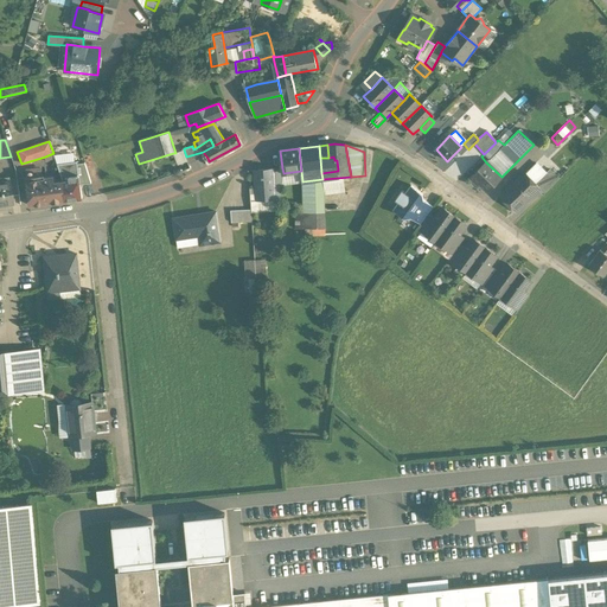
[(186,157),(184,149),(176,153),(173,153),(178,164),(190,160),(191,164),(208,158),(203,152),(186,157)]
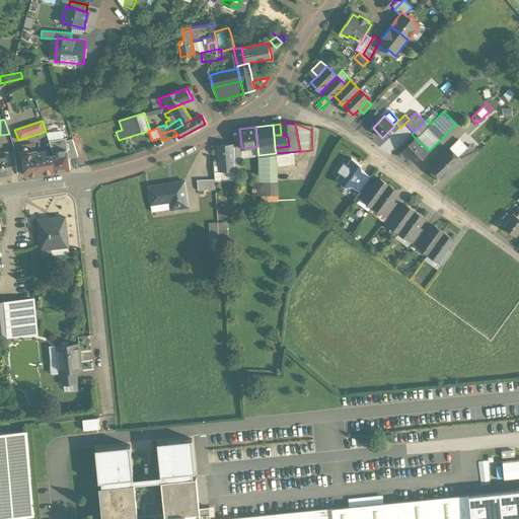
[(49,141),(54,155),(60,154),(59,151),(67,150),(66,140),(66,139),(49,141)]
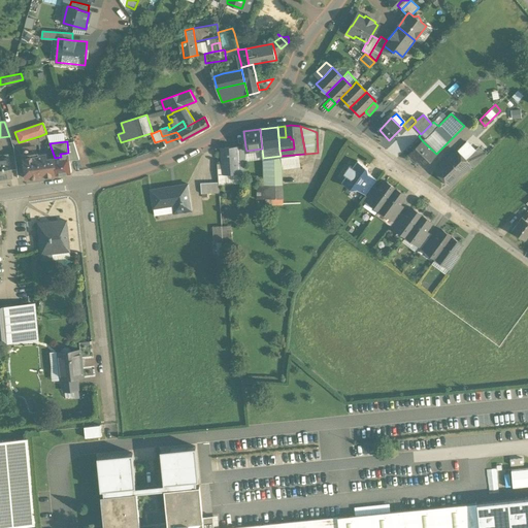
[(423,141),(410,154),(423,166),(436,154),(423,141)]
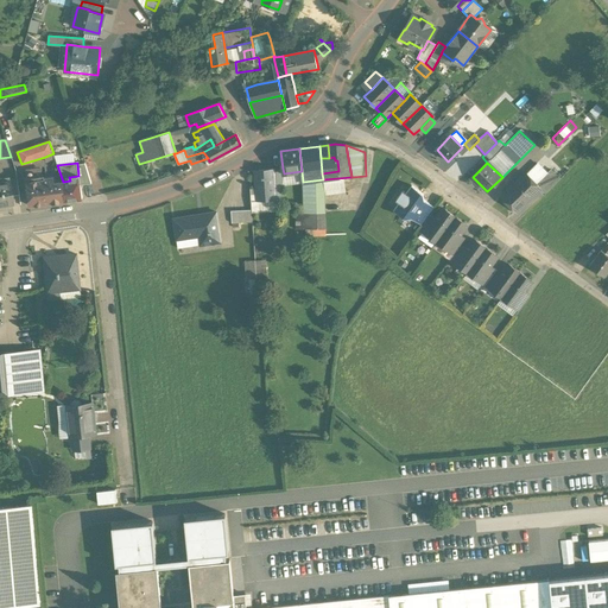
[(84,164),(77,164),(78,176),(80,185),(92,184),(84,164)]
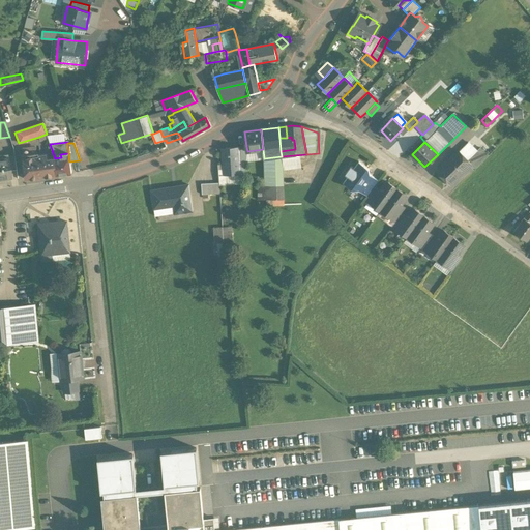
[(468,143),(459,152),(467,160),(476,152),(468,143)]
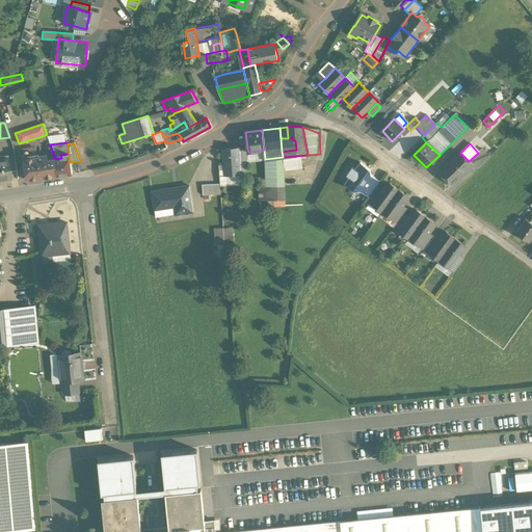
[(247,148),(239,149),(241,167),(242,174),(235,174),(224,175),(224,165),(218,165),(220,184),(220,187),(244,186),(248,152),(247,148)]
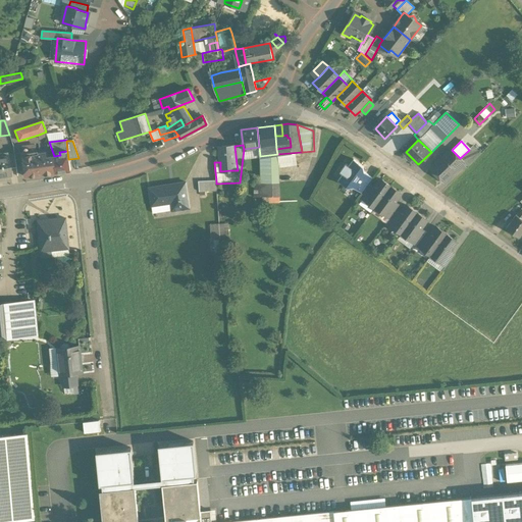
[(235,146),(221,147),(222,153),(219,153),(220,162),(220,171),(230,170),(230,165),(237,164),(235,146)]
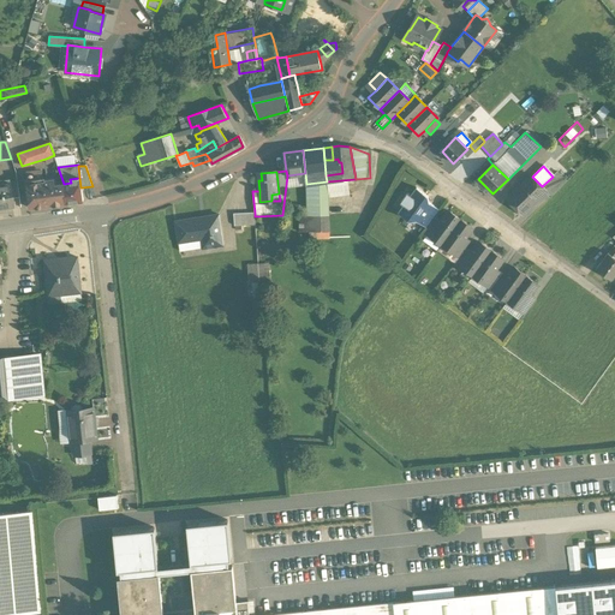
[(553,177),(542,186),(547,191),(545,191),(550,196),(566,181),(557,172),(553,177)]
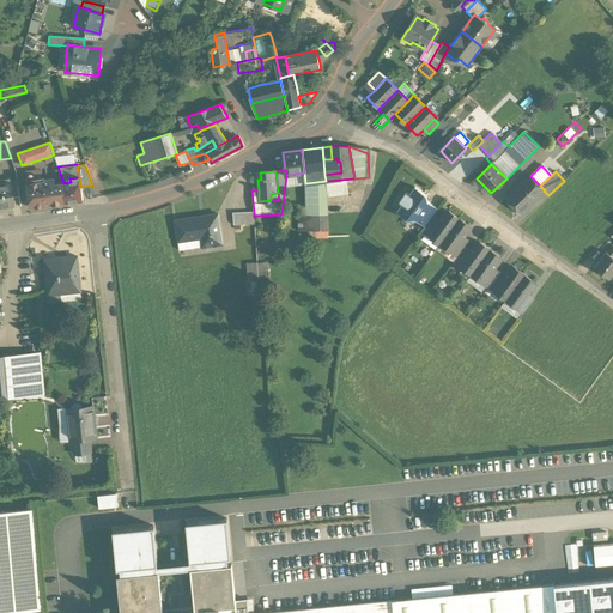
[(530,176),(507,199),(521,213),(544,190),(545,190),(540,186),(530,176)]
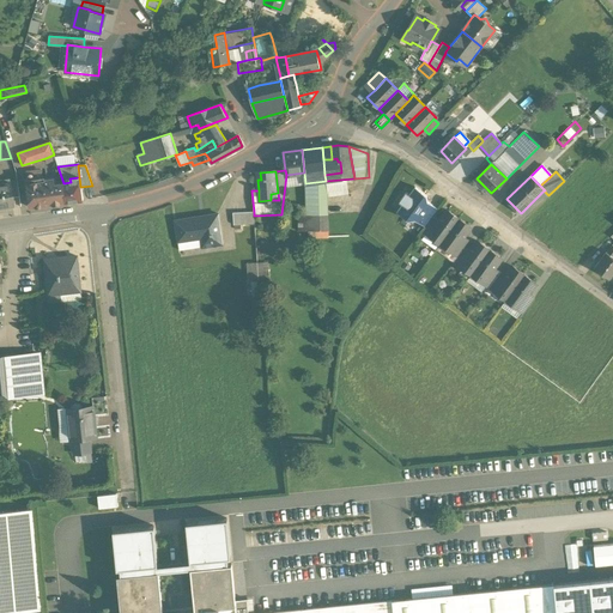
[(42,177),(24,180),(28,207),(50,204),(47,180),(42,180),(42,177)]
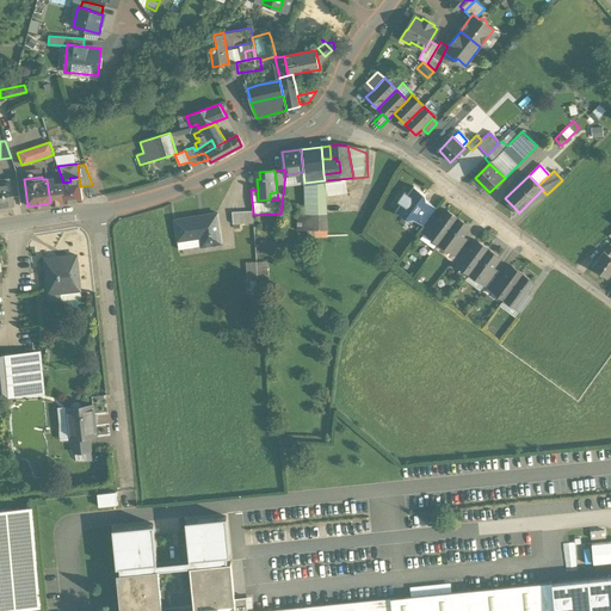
[(79,177),(69,178),(71,181),(63,183),(66,202),(82,199),(80,186),(79,177)]
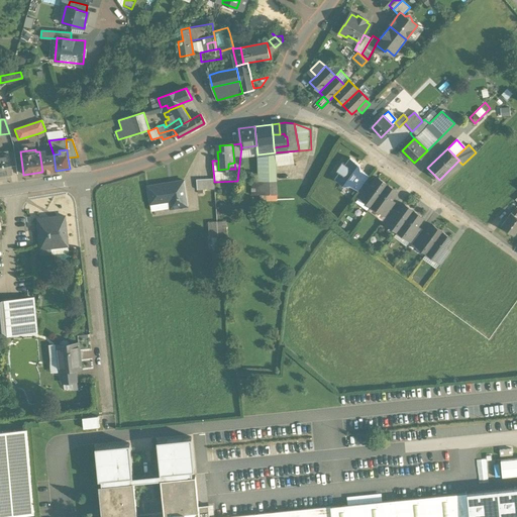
[(54,154),(45,156),(44,150),(39,151),(42,172),(56,171),(54,154)]
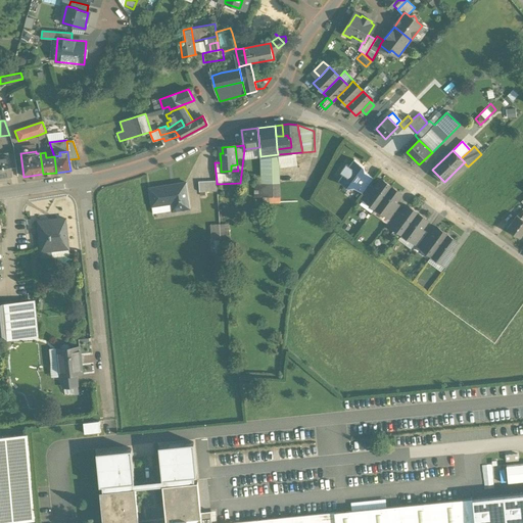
[(281,201),(278,154),(260,156),(265,187),(256,188),(257,204),(281,201)]
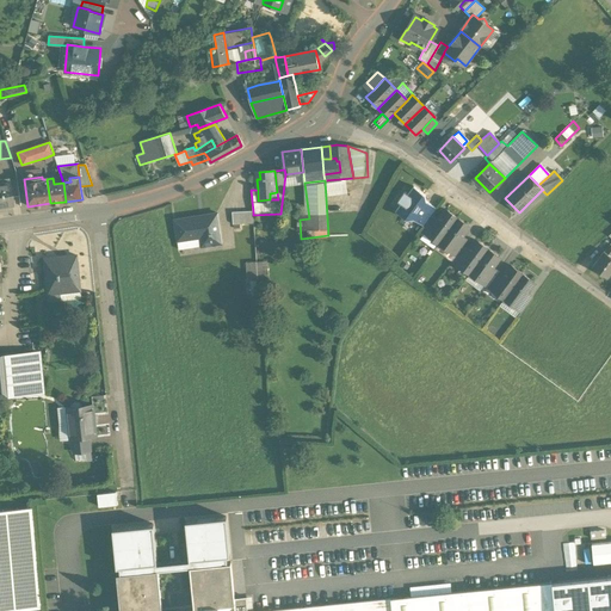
[(8,181),(0,181),(0,204),(12,203),(11,196),(8,181)]
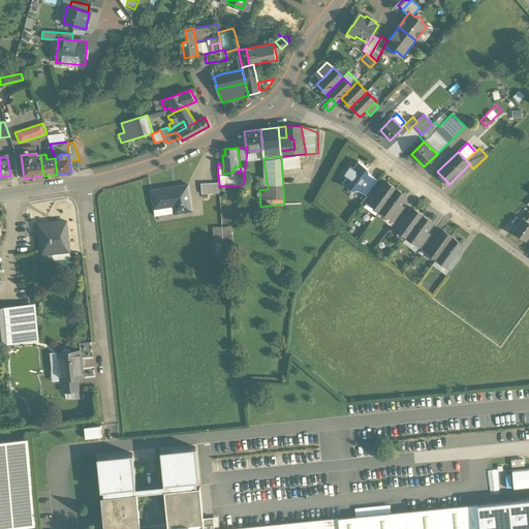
[(14,157),(7,157),(9,169),(17,168),(14,157)]
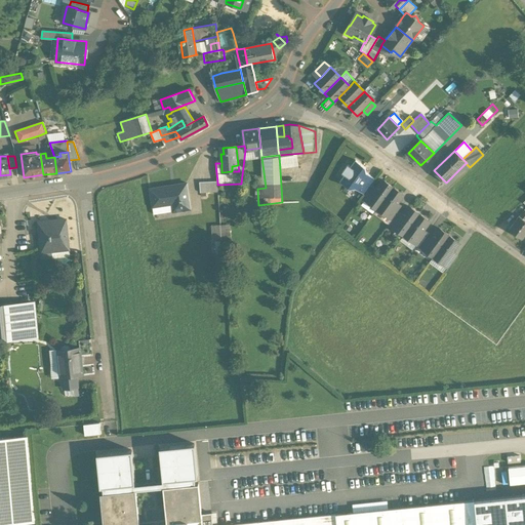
[(365,167),(355,161),(350,168),(347,166),(342,172),(345,174),(339,182),(350,189),(355,188),(358,191),(369,175),(366,173),(365,167)]
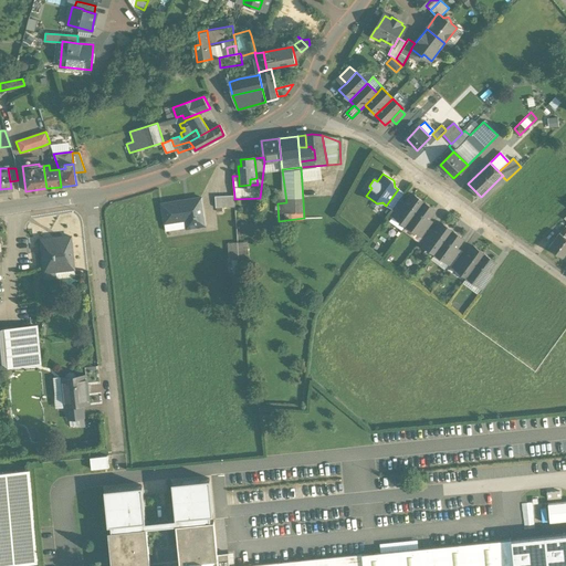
[(398,189),(386,206),(391,209),(392,210),(400,200),(405,195),(398,189)]
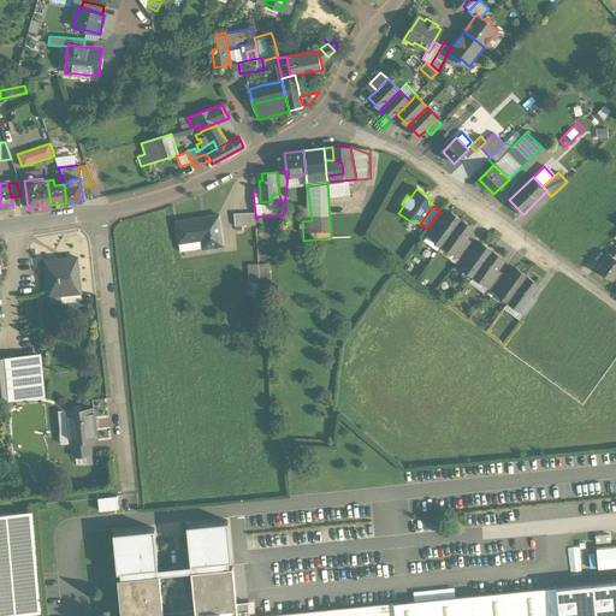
[(442,221),(431,237),(443,246),(461,220),(449,212),(442,221)]
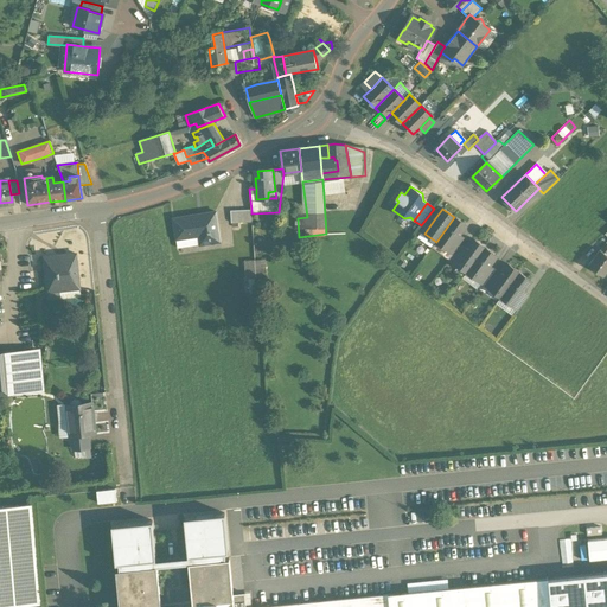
[(251,213),(251,210),(230,212),(230,225),(251,223),(251,213)]
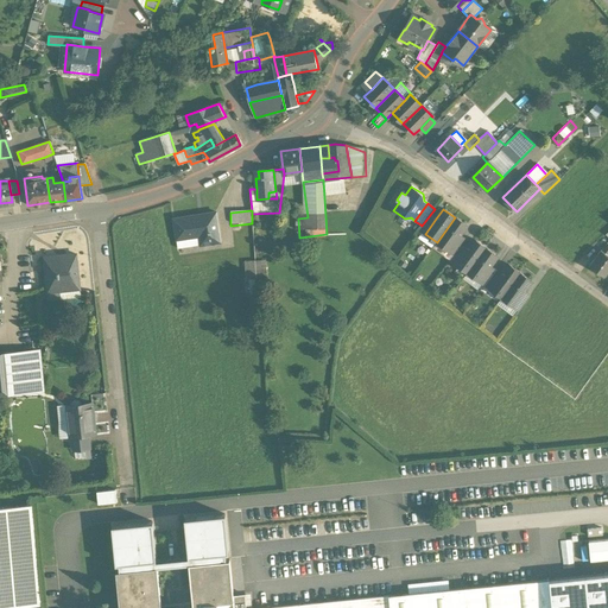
[(216,211),(173,219),(177,240),(200,236),(201,245),(221,242),(216,211)]
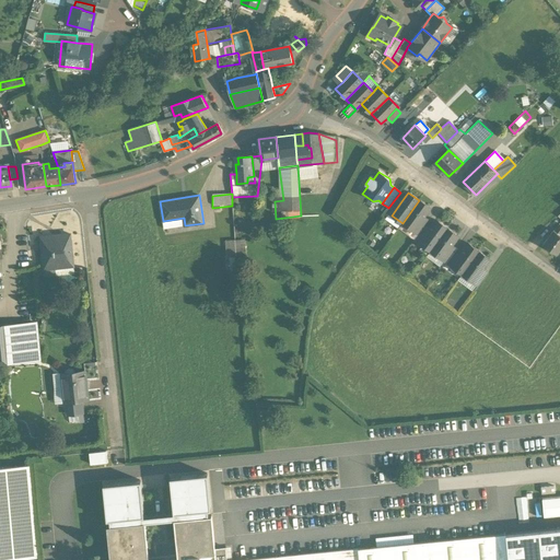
[(388,208),(386,211),(392,216),(401,201),(396,198),(388,208)]
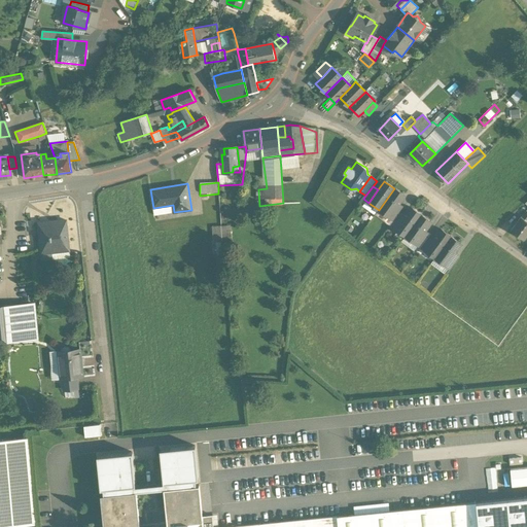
[(394,188),(379,210),(389,217),(397,205),(403,196),(394,188)]
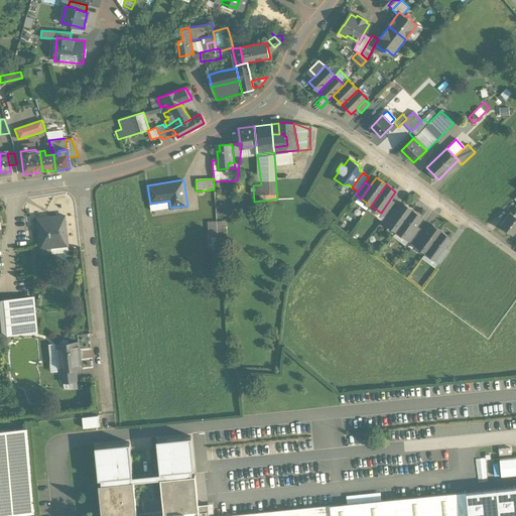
[(169,201),(150,204),(151,211),(170,208),(169,201)]
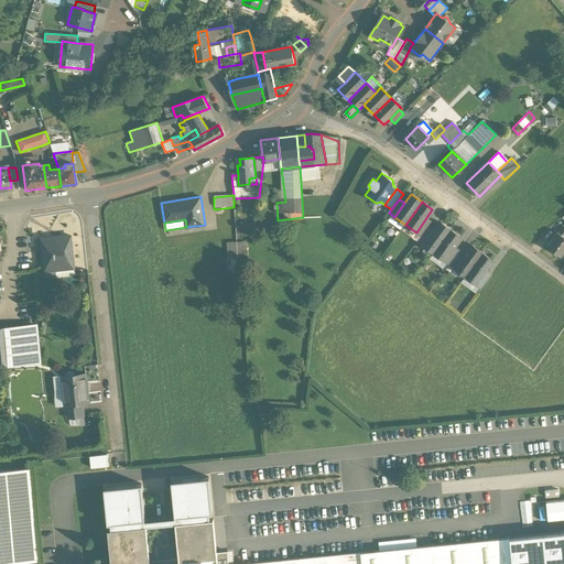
[(425,219),(416,232),(421,236),(427,228),(431,223),(425,219)]
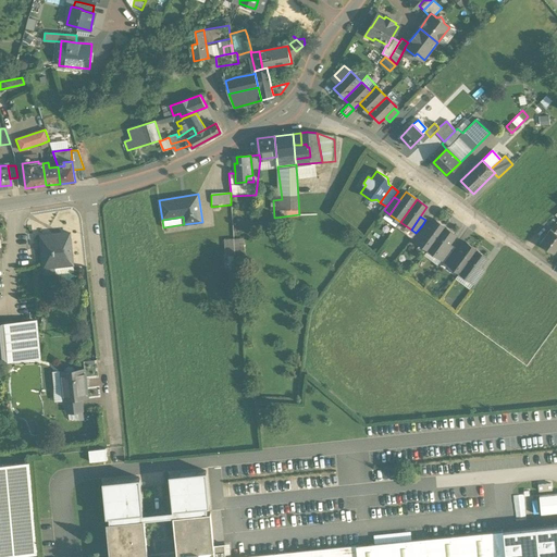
[(428,229),(418,242),(429,250),(444,227),(434,220),(428,229)]
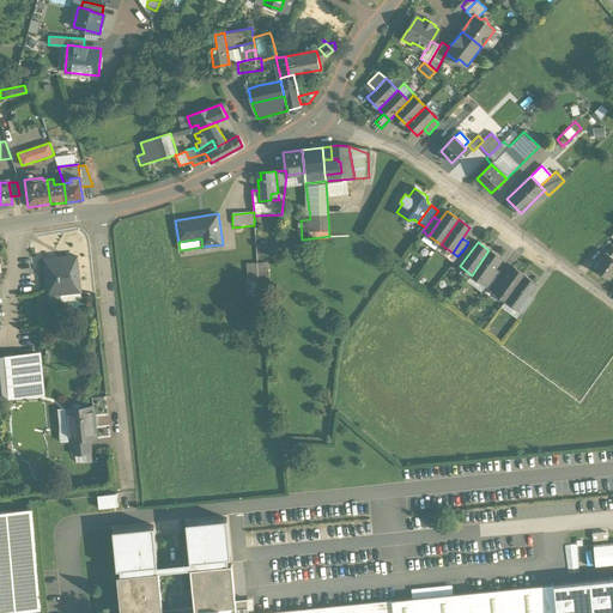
[(457,256),(454,262),(460,266),(471,252),(465,248),(457,256)]
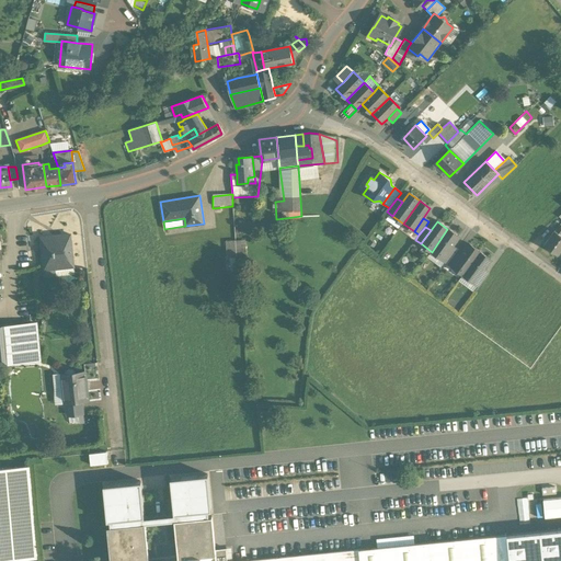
[(447,229),(432,252),(442,260),(451,247),(458,237),(447,229)]
